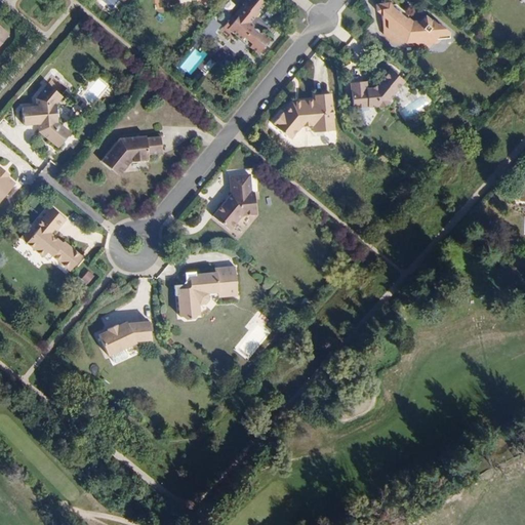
[(259,29),(258,27),(255,26),(253,27),(251,26),(253,24),(249,21),(265,2),(261,0),(239,0),(239,1),(243,4),(221,29),(231,37),(236,32),(242,38),(243,40),(246,44),(248,45),(251,45),(258,51),(270,37),(263,31),(260,33),(258,32),(259,29)]
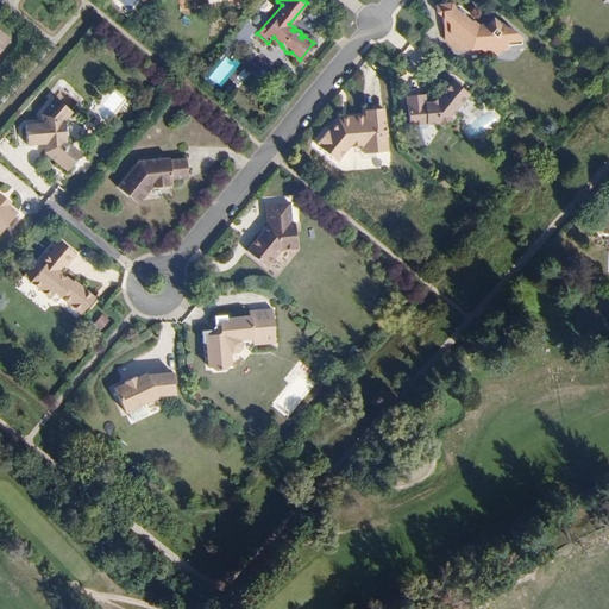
[(519,44),(519,36),(509,29),(506,29),(500,23),(494,30),(485,23),(481,29),(475,23),(473,16),(460,5),(452,6),(450,4),(438,5),(439,14),(445,19),(450,39),(464,52),(485,49),(490,52),(496,51),(500,55),(503,51),(508,50),(512,45),(519,44)]
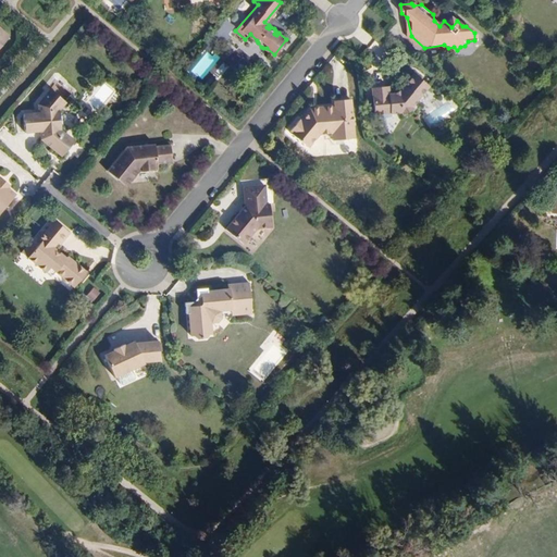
[(452,27),(457,21),(449,15),(444,21),(452,27)]
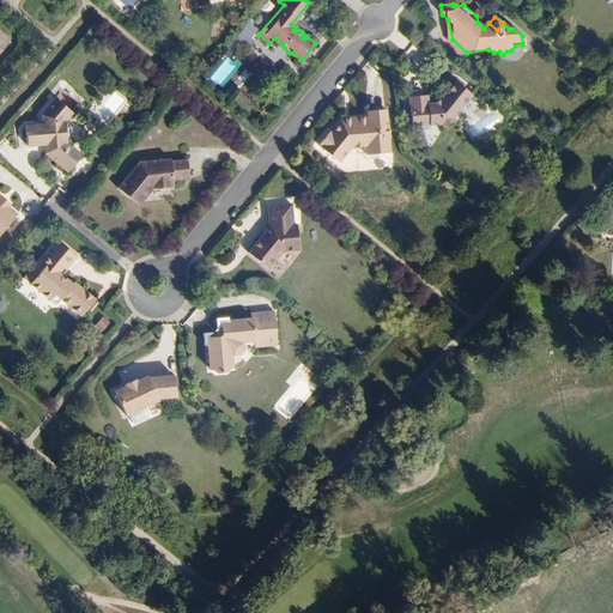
[(0,24),(0,47),(11,34),(1,25),(0,24)]
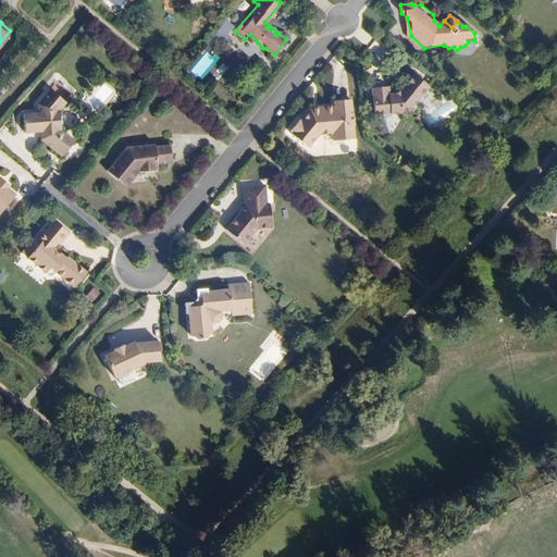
[(218,35),(225,38),(232,26),(224,23),(218,35)]
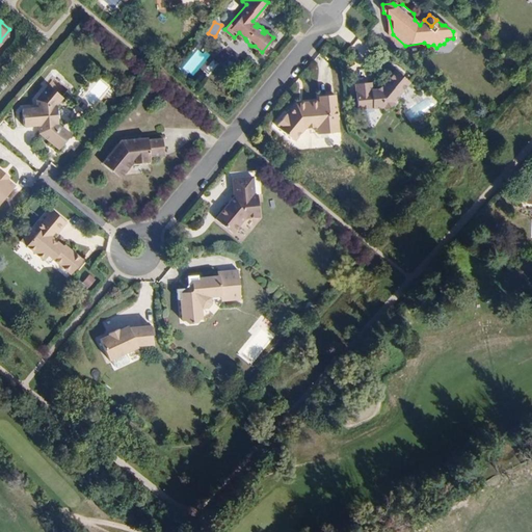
[(393,101),(409,81),(395,69),(380,86),(376,88),(370,89),(370,82),(353,83),(356,108),(382,106),(383,109),(393,104),(393,101)]
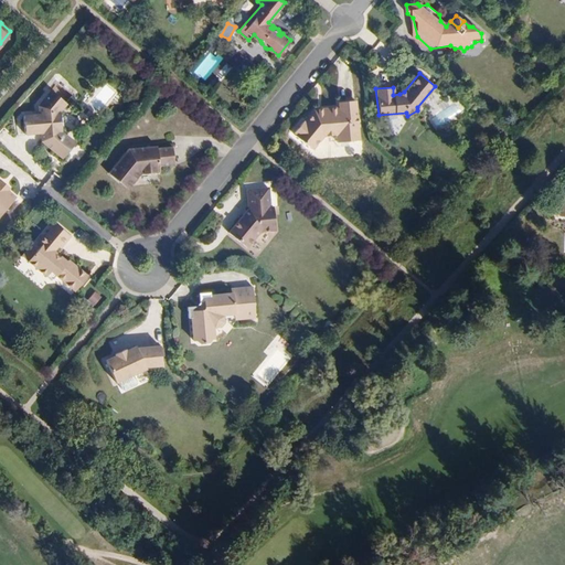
[(62,126),(64,123),(64,114),(60,112),(60,109),(67,100),(51,87),(39,103),(39,110),(24,112),(25,131),(41,129),(42,139),(63,156),(75,140),(62,129),(62,126)]
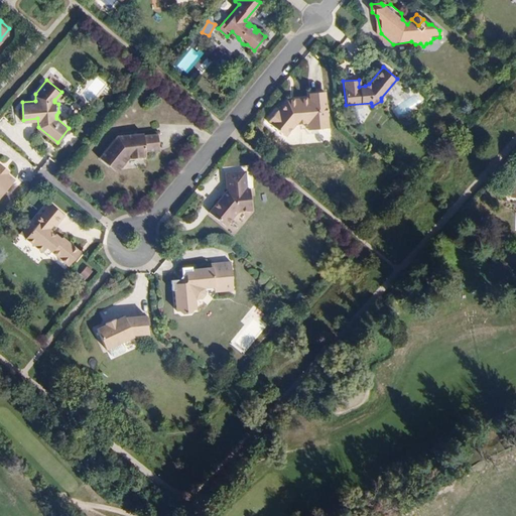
[(327,129),(324,92),(308,94),(308,98),(297,99),(298,102),(286,103),(277,113),(275,111),(266,121),(269,124),(268,125),(283,138),(294,125),(307,123),(315,123),(316,130),(327,129)]
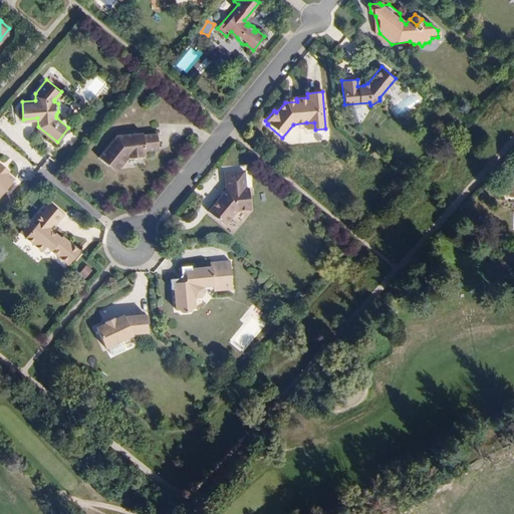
[(315,130),(314,122),(306,122),(307,131),(315,130)]
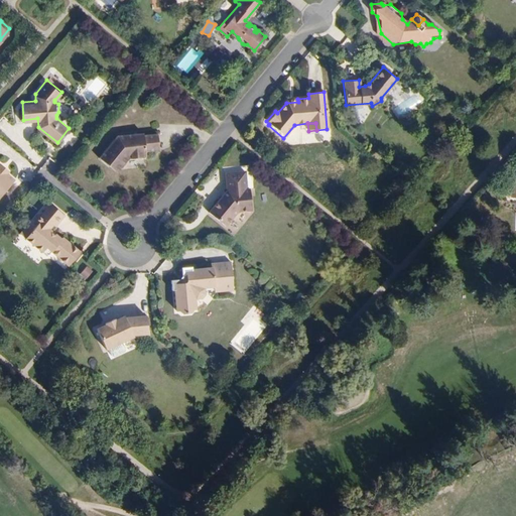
[(146,155),(145,149),(159,148),(158,133),(144,134),(145,137),(136,138),(136,132),(124,133),(119,140),(115,137),(99,155),(113,166),(120,158),(124,162),(129,157),(146,155)]
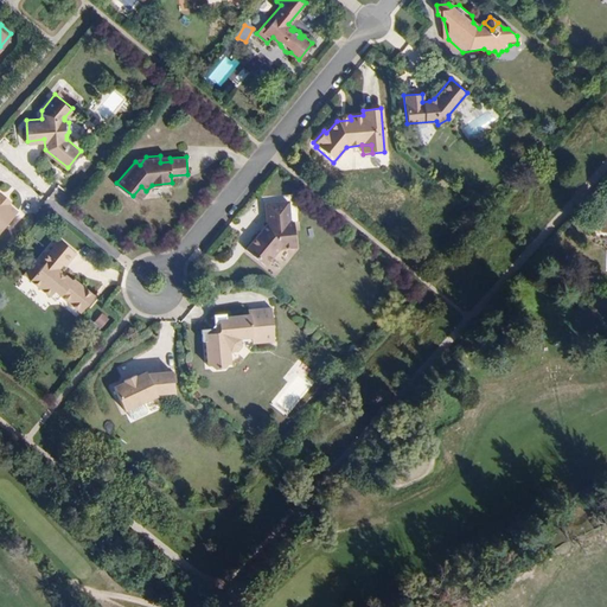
[(592,198),(600,189),(594,184),(585,193),(592,198)]
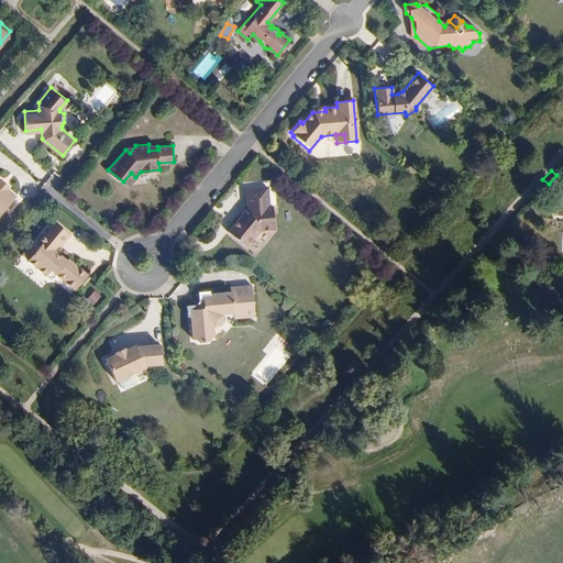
[(128,186),(135,177),(131,173),(123,181),(128,186)]
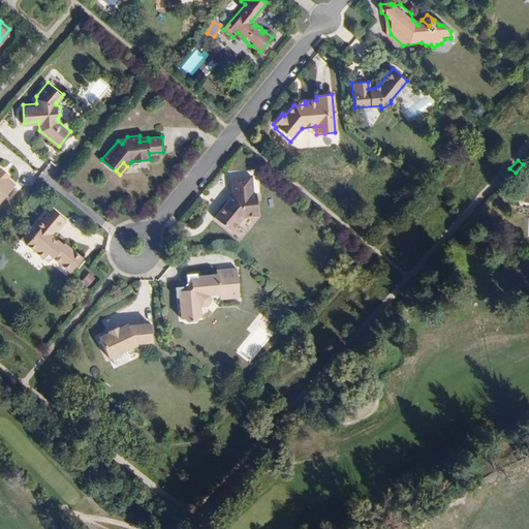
[(0,198),(14,182),(7,176),(9,173),(0,165),(0,198)]
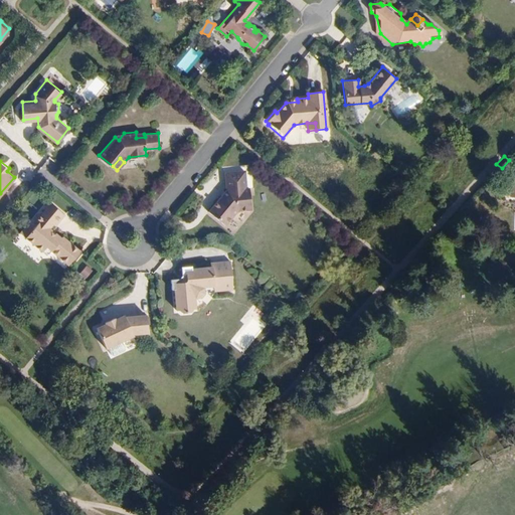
[(227,221),(239,206),(253,206),(251,184),(248,184),(247,167),(227,169),(228,186),(211,207),(227,221)]
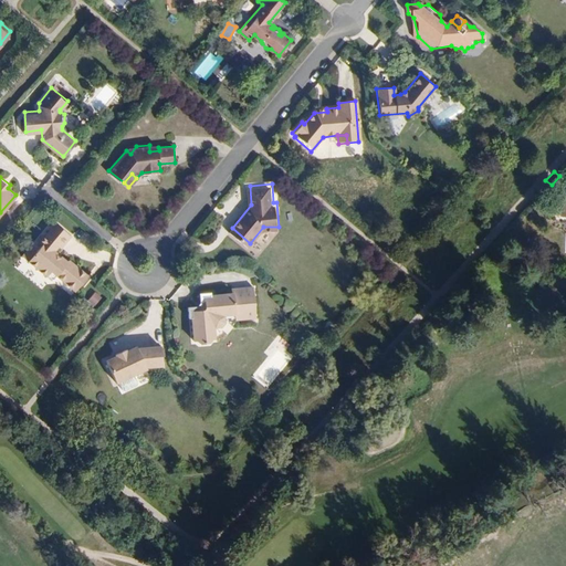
[(67,261),(53,249),(58,244),(60,247),(70,234),(52,220),(49,226),(51,227),(45,233),(41,234),(38,239),(38,242),(40,244),(27,260),(49,279),(54,278),(56,274),(75,290),(87,274),(69,259),(67,261)]
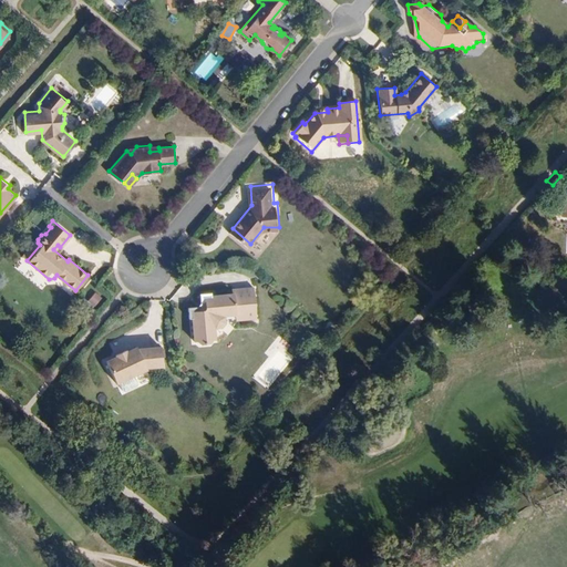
[(223,322),(223,316),(234,315),(234,306),(241,305),(244,318),(255,317),(251,286),(229,288),(230,292),(208,295),(208,291),(197,292),(198,301),(197,306),(187,307),(188,318),(193,318),(195,341),(197,341),(199,343),(209,342),(212,339),(215,339),(213,327),(220,326),(223,322)]
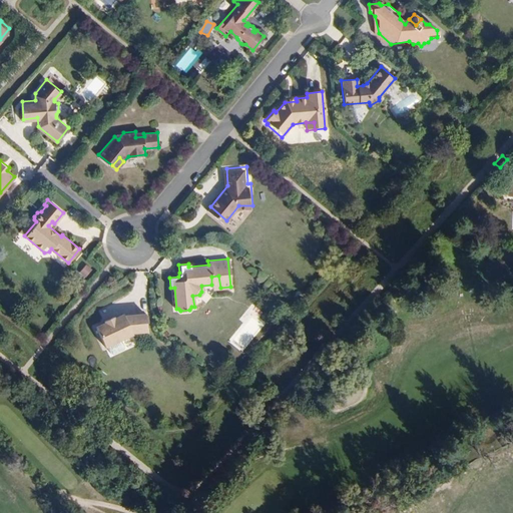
[(84,264),(78,273),(84,278),(91,269),(84,264)]
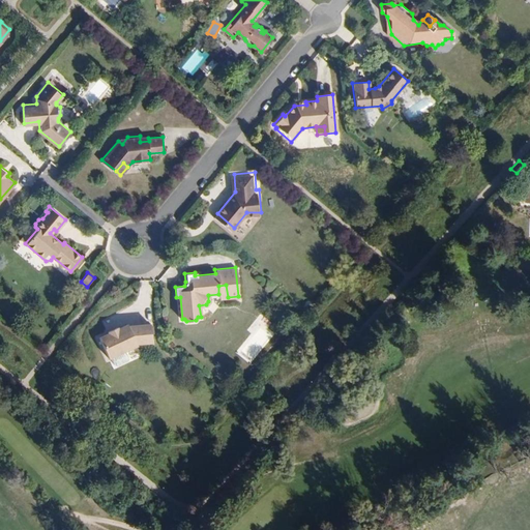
[(228,297),(226,285),(218,286),(218,294),(219,298),(228,297)]
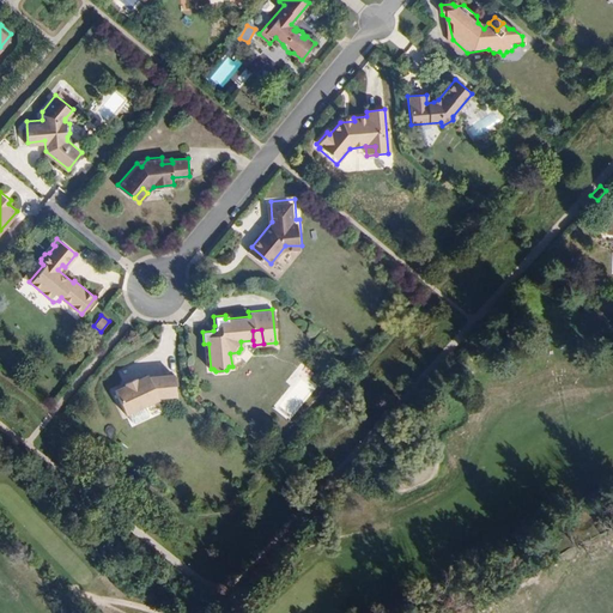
[(159,396),(176,395),(174,374),(149,375),(149,374),(137,378),(135,376),(125,381),(126,384),(115,388),(125,413),(128,412),(146,404),(161,398),(159,396)]
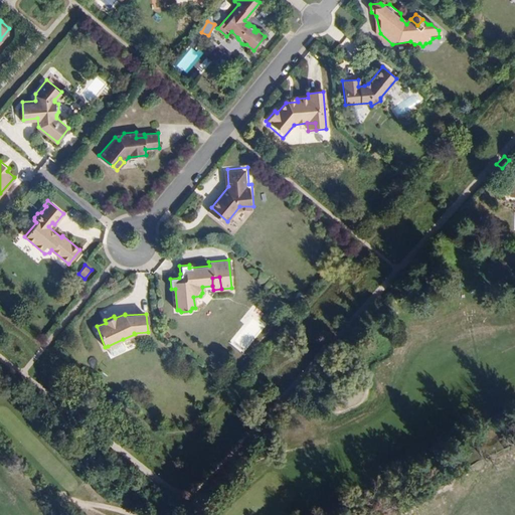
[(125,349),(126,346),(123,339),(108,346),(111,352),(115,354),(125,349)]
